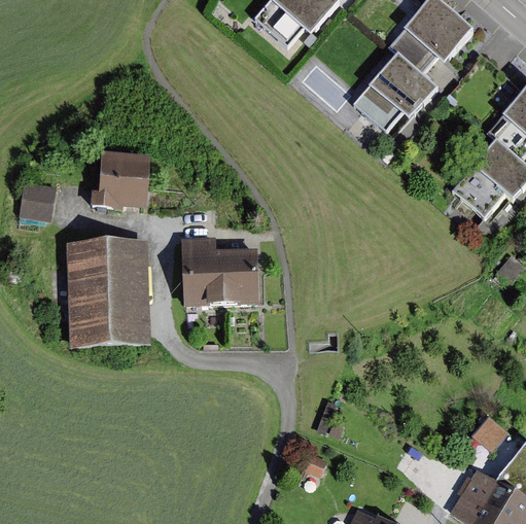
[(266,0),(256,11),(296,45),(335,0),(266,0)]
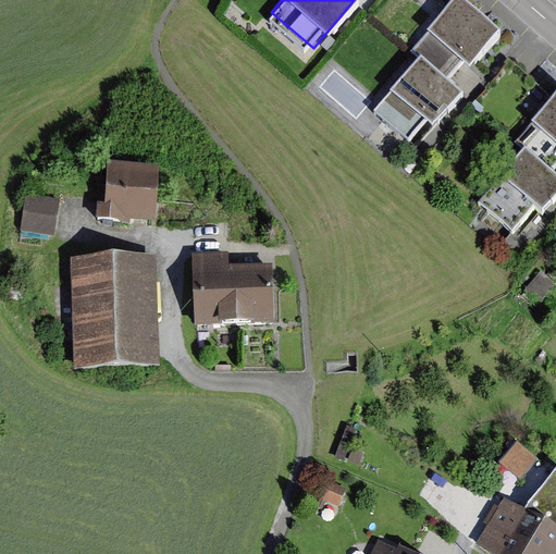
[(503,42),(452,0),(367,100),(418,143),(503,42)]
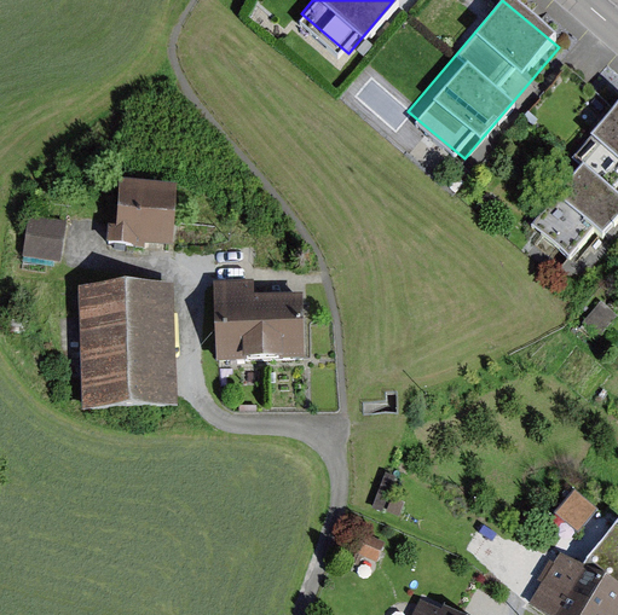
[(617,197),(617,102),(520,208),(569,251),(617,197)]
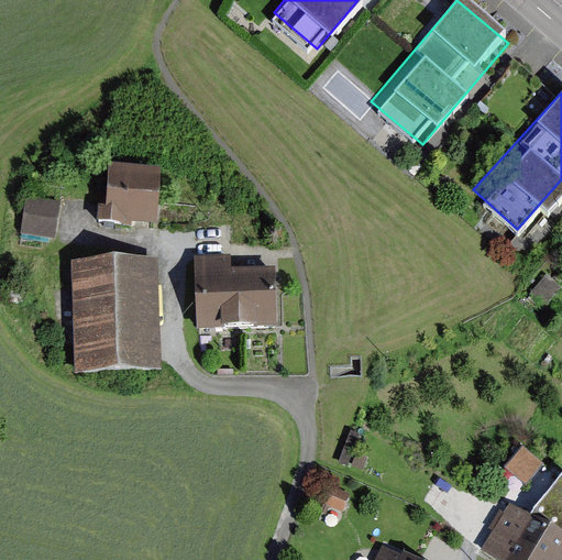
[(106,227),(156,232),(162,189),(111,183),(106,227)]
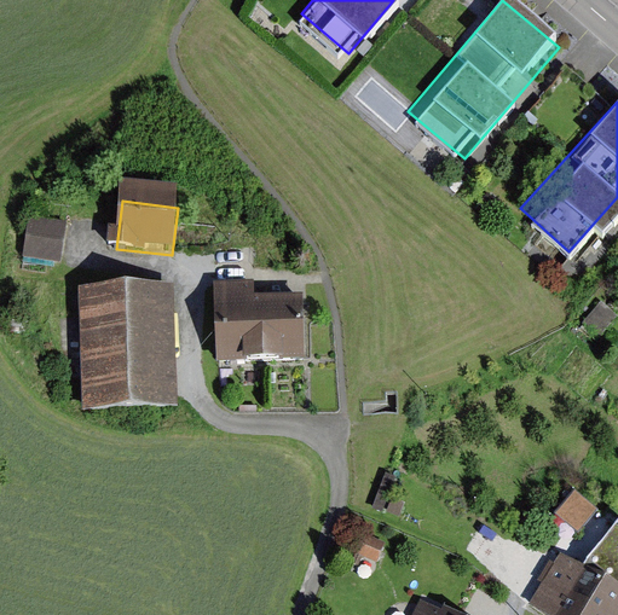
[(27,256),(67,259),(69,215),(29,213),(27,256)]
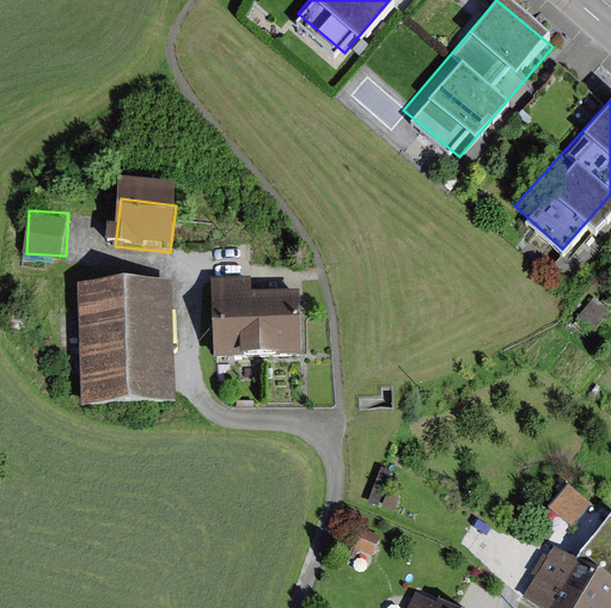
[(213,276),(215,355),(220,355),(300,352),(299,313),(298,290),(249,292),(248,275),(213,276)]
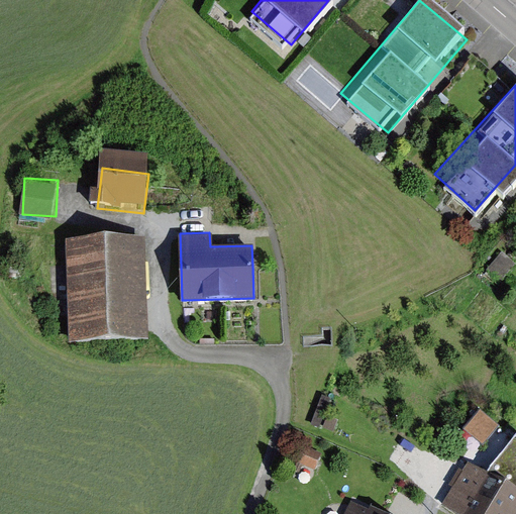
[(67,346),(147,344),(144,242),(65,244),(67,346)]
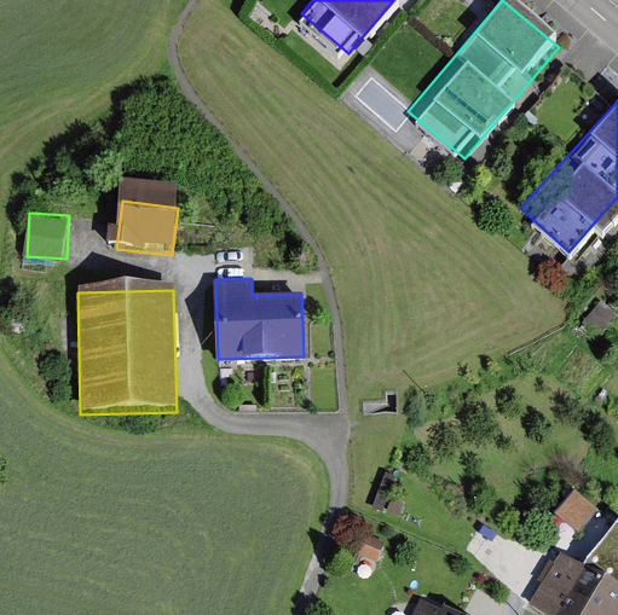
[(573,489),(559,518),(585,531),(600,502),(573,489)]
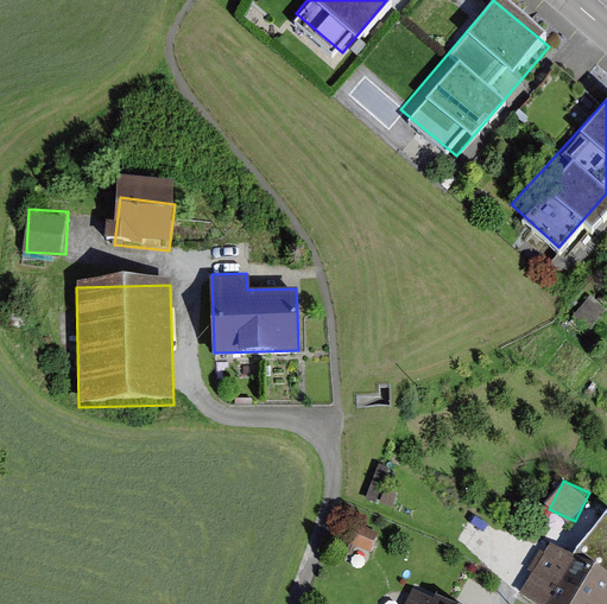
[(606,512),(573,557),(551,544),(524,590),(549,603),(602,603),(606,597),(606,512)]
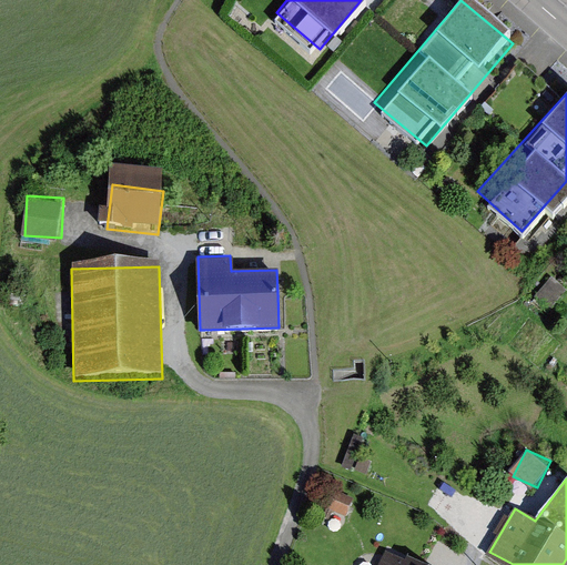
[(404,564),(386,555),(380,564),(404,564)]
